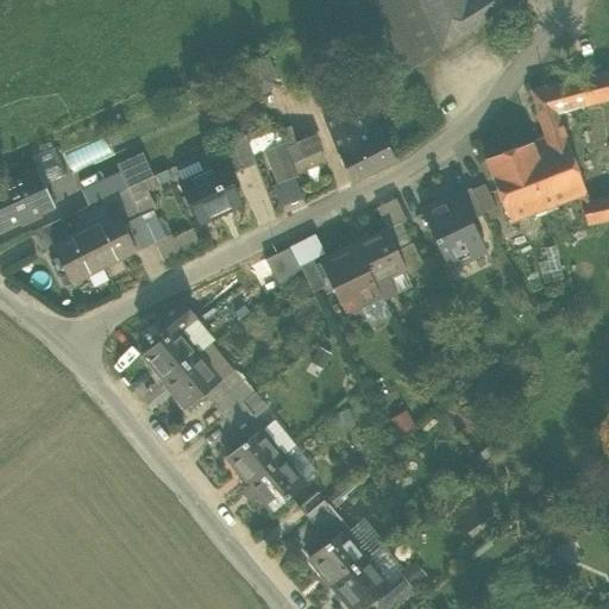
[(375,0),(407,70),(441,49),(419,0),(375,0)]
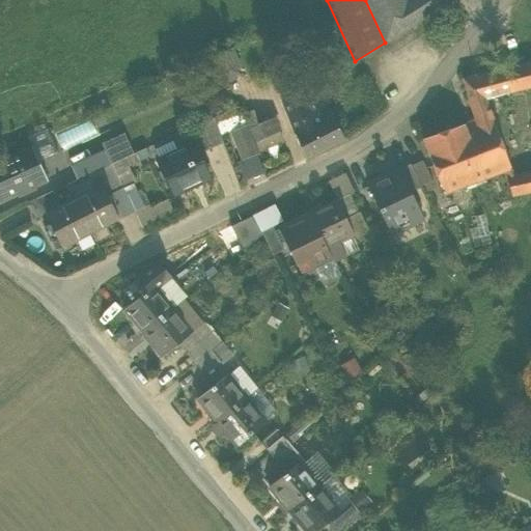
[(408,0),(406,2),(403,0),(365,0),(385,43),(416,23),(450,0),(408,0)]
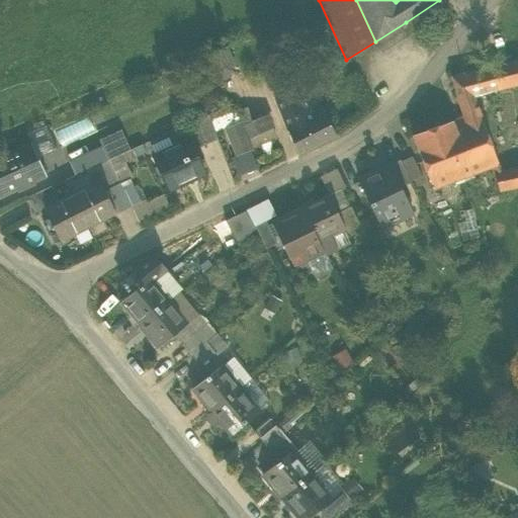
[(234,76),(223,52),(208,59),(220,82),(234,76)]
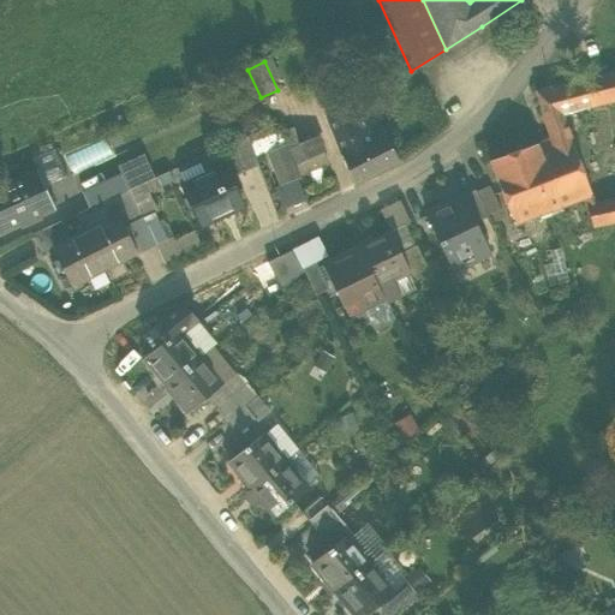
[(608,102),(614,100),(614,72),(607,75),(603,76),(608,102)]
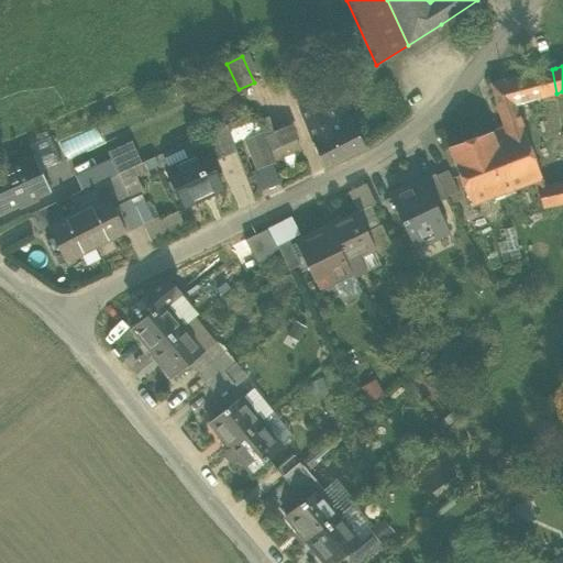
[(541,97),(556,94),(552,69),(536,73),(541,97)]
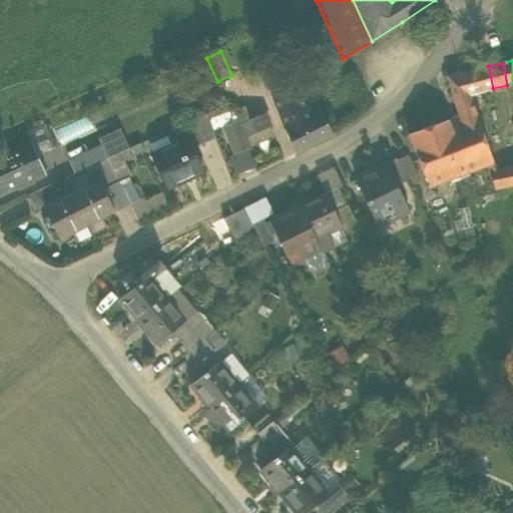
[(467,94),(493,88),(488,66),(448,76),(451,89),(453,97),(467,94)]
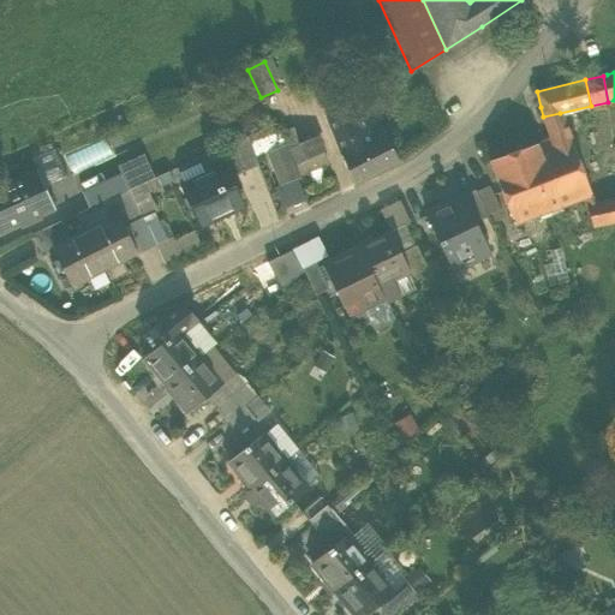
[(322,106),(342,156),(371,144),(369,137),(374,136),(372,131),(377,127),(369,109),(352,117),(344,97),(322,106)]
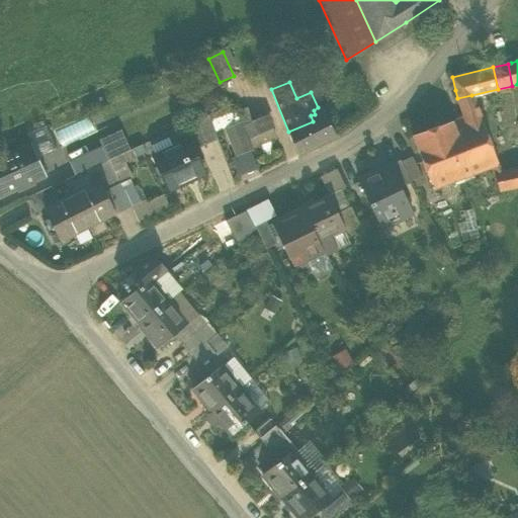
[(464,118),(466,124),(481,119),(471,95),(457,98),(459,103),(464,118)]
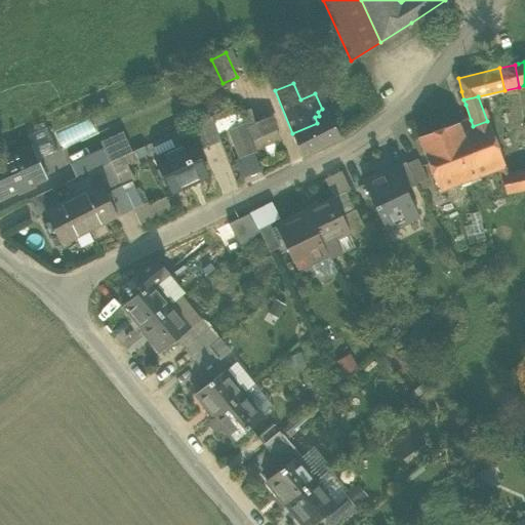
[(248,110),(253,123),(270,117),(265,104),(248,110)]
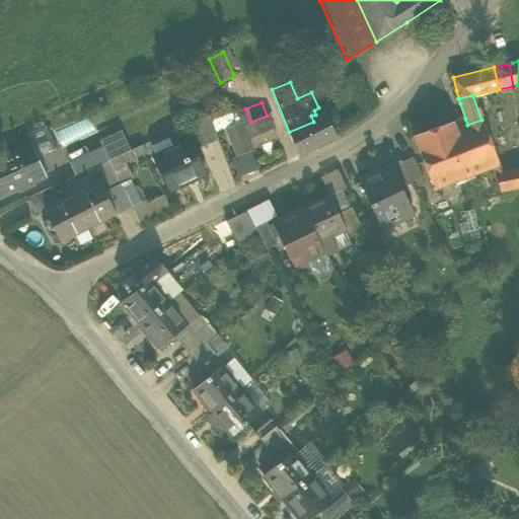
[(233,103),(209,115),(215,132),(225,129),(224,125),(238,120),(236,113),(233,103)]
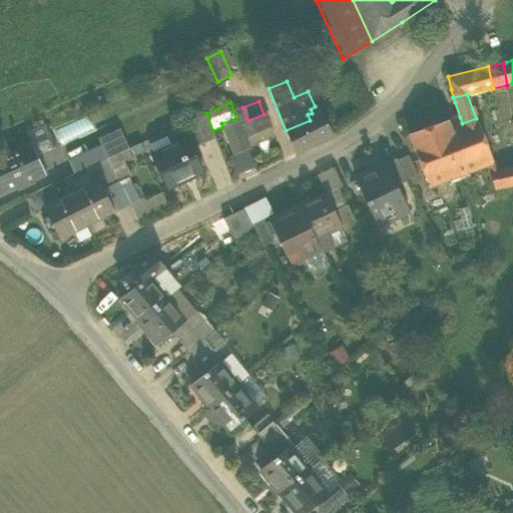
[(316,105),(315,106),(311,109),(312,113),(308,114),(310,120),(286,130),(295,153),(332,134),(316,105)]
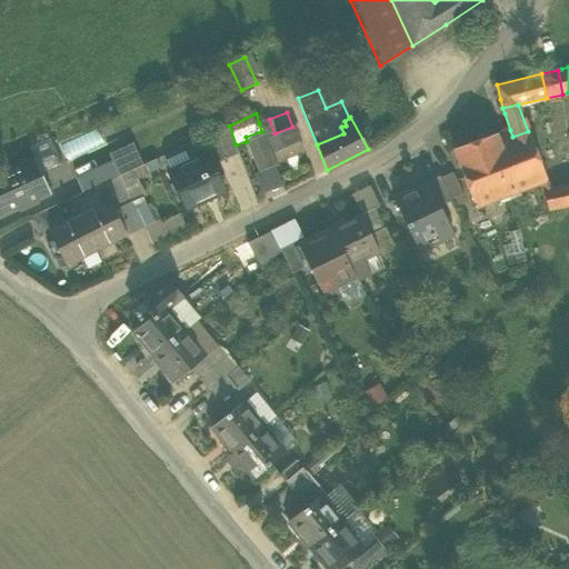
[(275,133),(269,119),(259,123),(261,131),(265,138),(275,133)]
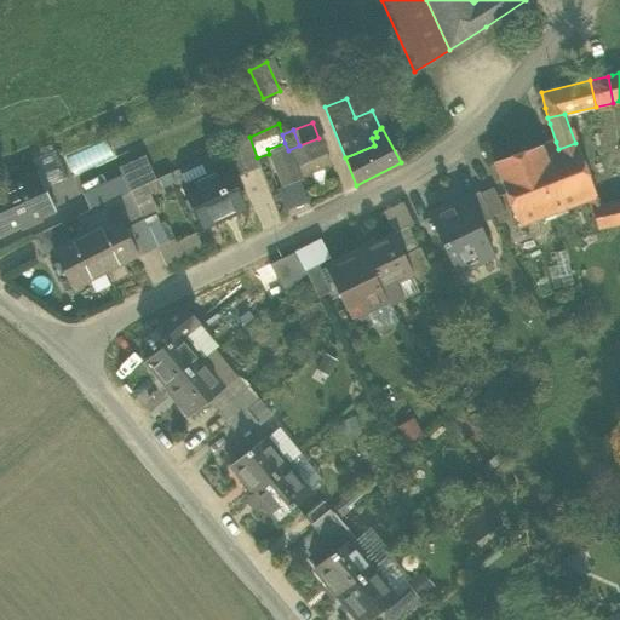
[(233,144),(244,172),(260,166),(257,158),(250,137),(233,144)]
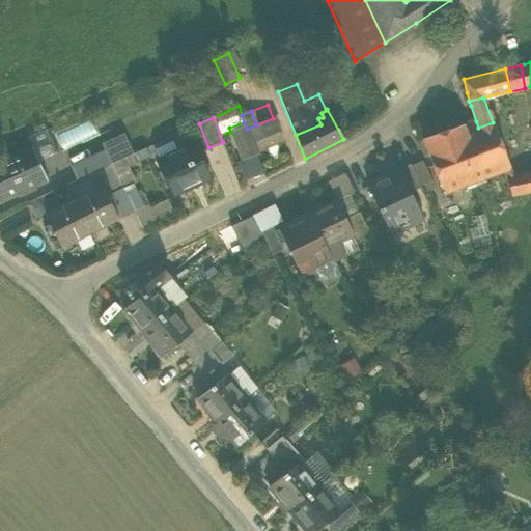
[(256,124),(259,133),(261,138),(278,132),(273,118),(256,124)]
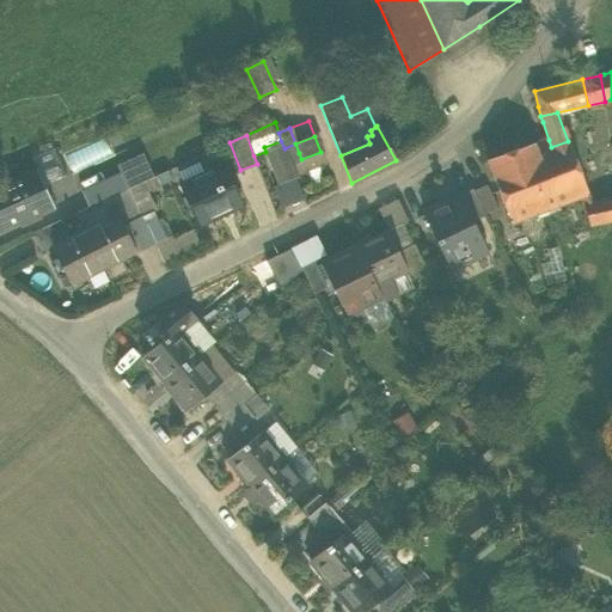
[(544,170),(558,165),(551,147),(549,140),(536,145),(544,170)]
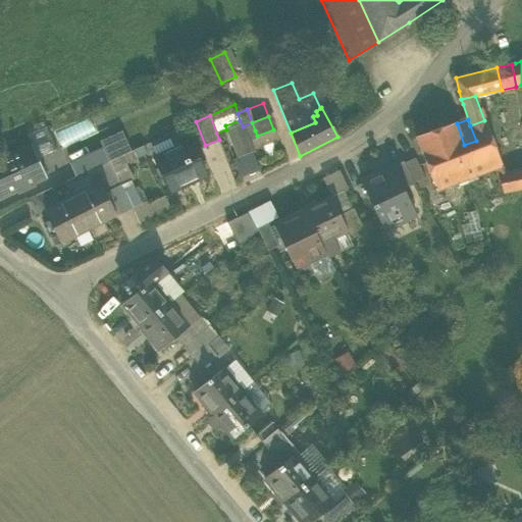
[(226,129),(236,152),(250,147),(248,140),(243,126),(240,120),(225,125),(226,129)]
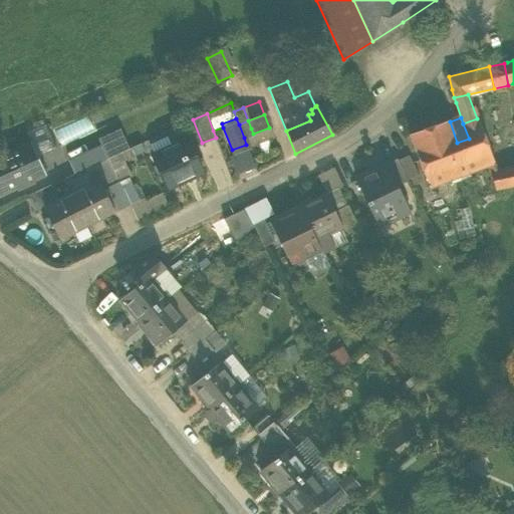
[(483,136),(477,118),(463,123),(469,139),(470,141),(483,136)]
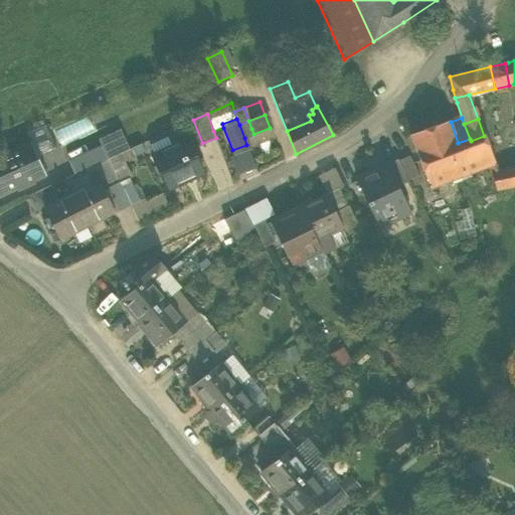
[(248,121),(239,125),(244,138),(249,136),(247,130),(251,129),(248,121)]
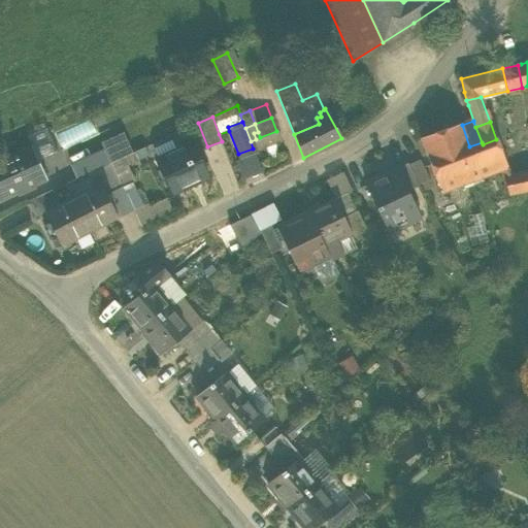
[(441,195),(470,185),(458,151),(469,146),(462,125),(421,140),(441,195)]
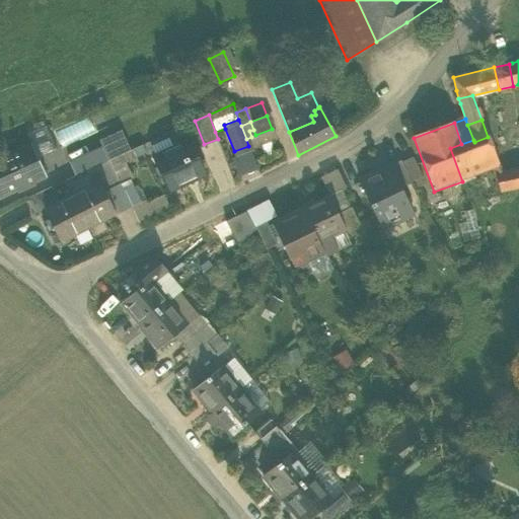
[(31,145),(39,158),(56,150),(44,125),(26,133),(31,145)]
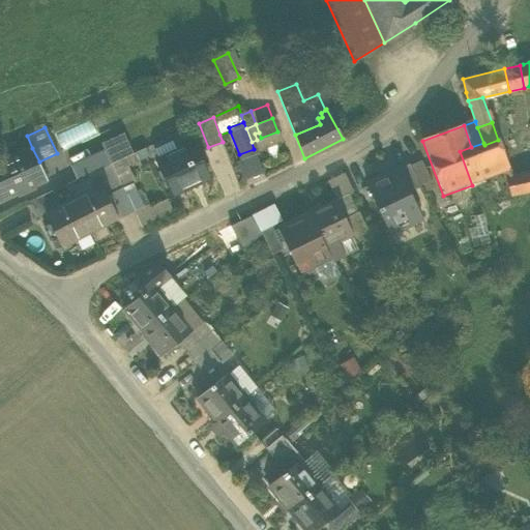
[(257,140),(252,142),(254,149),(255,153),(266,149),(276,144),(283,142),(277,131),(261,138),(257,140)]
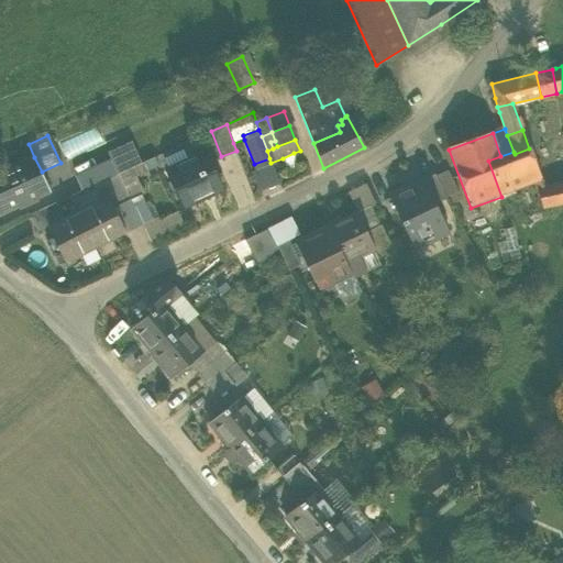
[(107,152),(111,162),(117,174),(131,167),(142,163),(132,141),(107,152)]
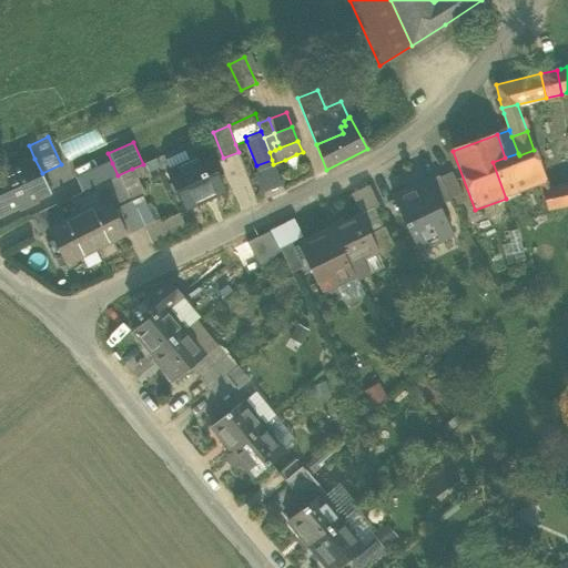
[(546,184),(534,150),(519,155),(518,153),(505,158),(493,162),(506,199),(539,186),(546,184)]
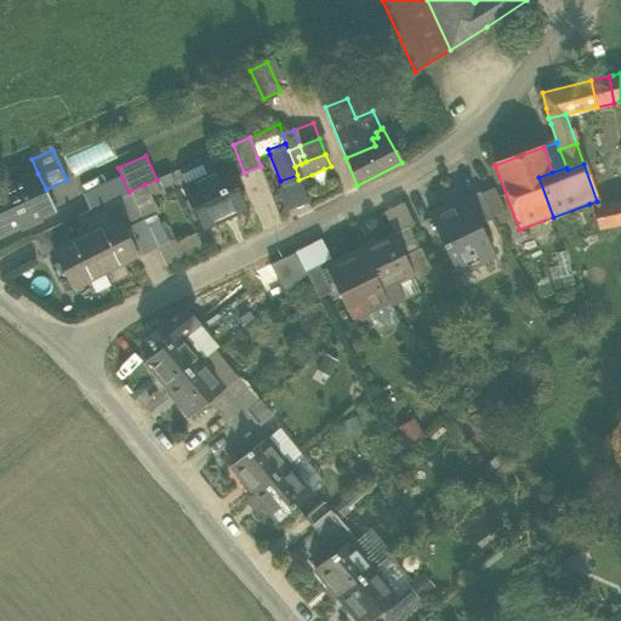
[(181,175),(186,187),(208,177),(201,165),(181,175)]
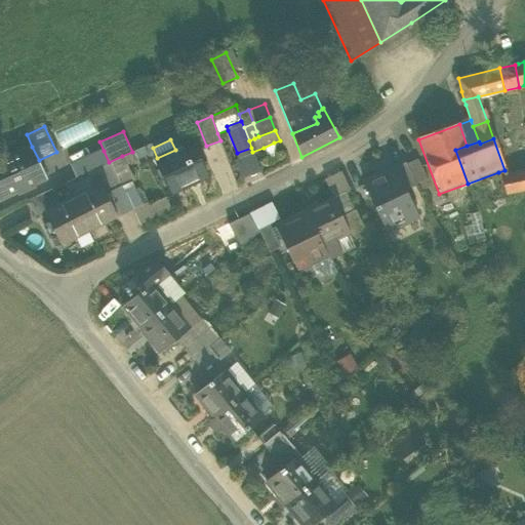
[(156,159),(171,192),(190,184),(189,182),(205,174),(191,143),(175,150),(157,158),(156,159)]
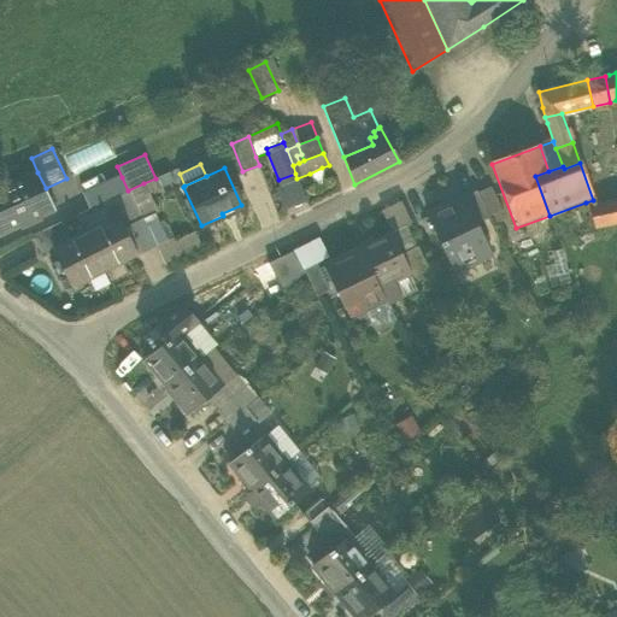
[(328,189),(322,168),(310,174),(313,192),(328,189)]
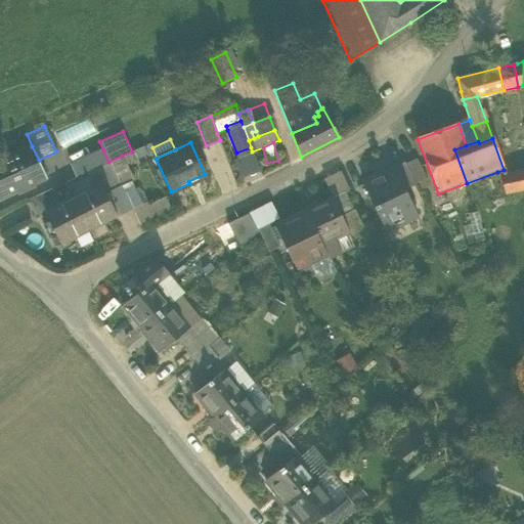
[(0,161),(0,197),(46,176),(39,160),(32,146),(0,161)]
